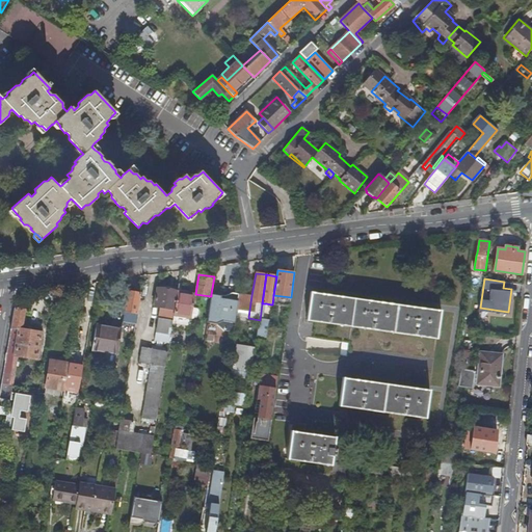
[(154,306),(160,307),(175,309),(177,291),(157,288),(154,306)]
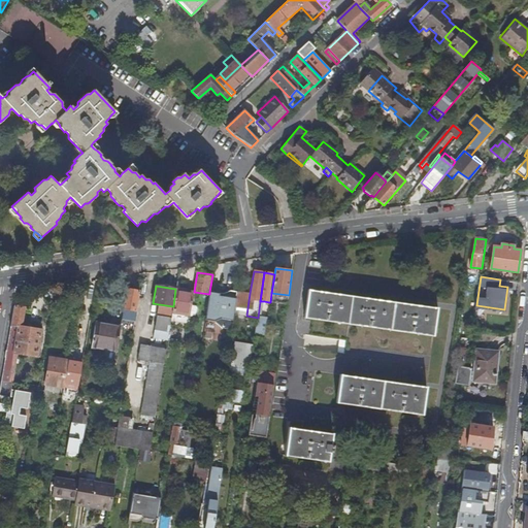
[(136,310),(139,291),(127,289),(123,308),(136,310)]
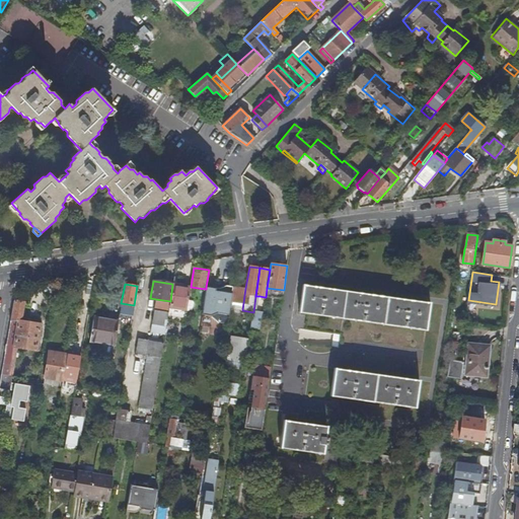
[(170,301),(169,307),(187,309),(191,287),(172,284),(170,301)]
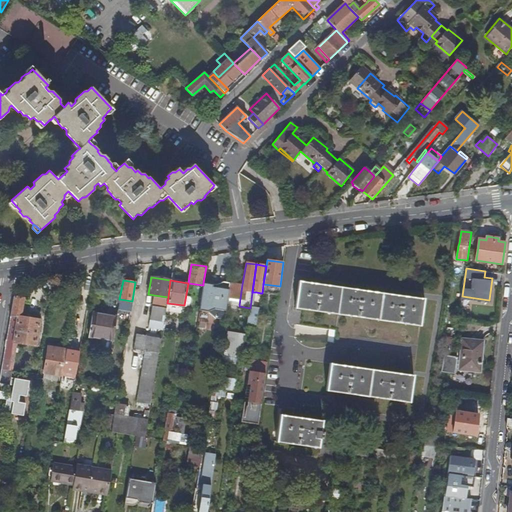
[(216,315),(224,317),(226,304),(230,282),(223,281),(216,284),(216,287),(212,287),(213,285),(203,283),(203,285),(200,308),(207,309),(216,315)]
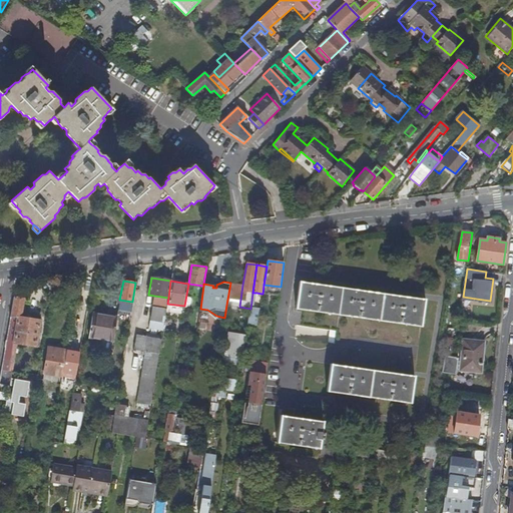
[(425,300),(300,282),(299,294),(296,309),(421,327),(425,300)]
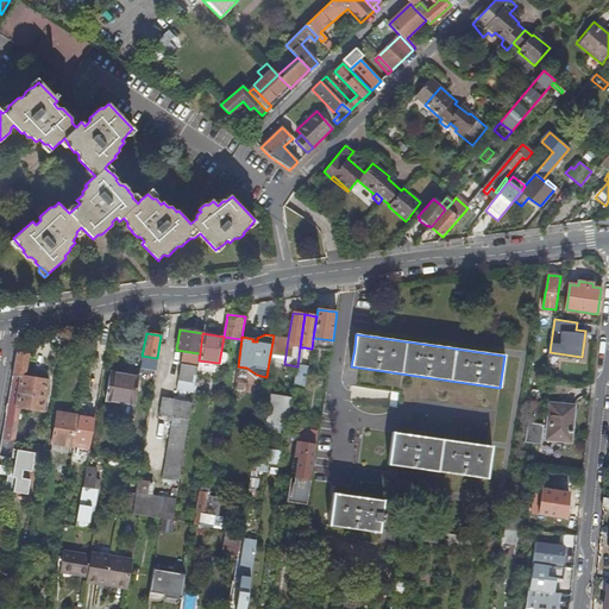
[(284,364),(288,338),(281,338),(281,337),(274,336),(269,362),(284,364)]
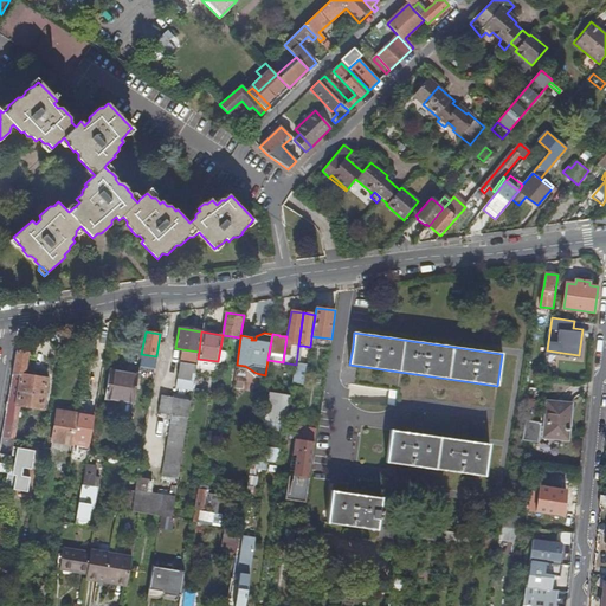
[(331,339),(311,336),(310,347),(329,349),(331,339)]
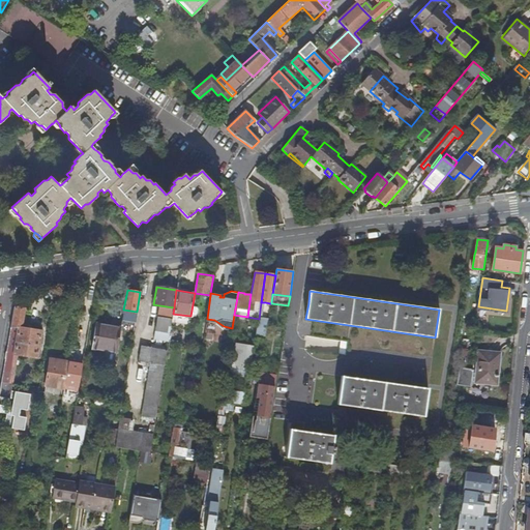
[(174,307),(159,305),(157,315),(172,317),(173,314),(174,307)]
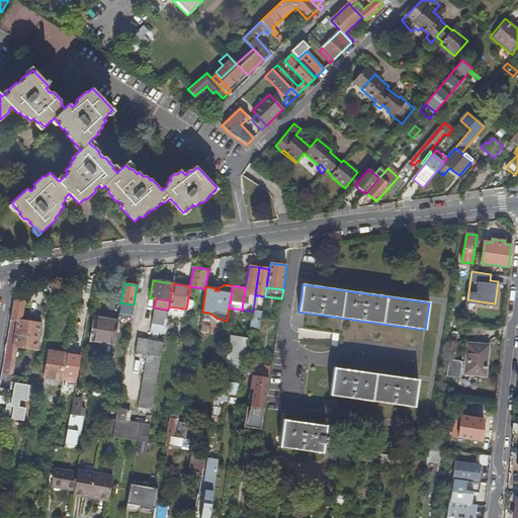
[(5,379),(11,380),(17,347),(36,350),(40,324),(21,321),(25,303),(14,300),(1,373),(6,374),(5,379)]
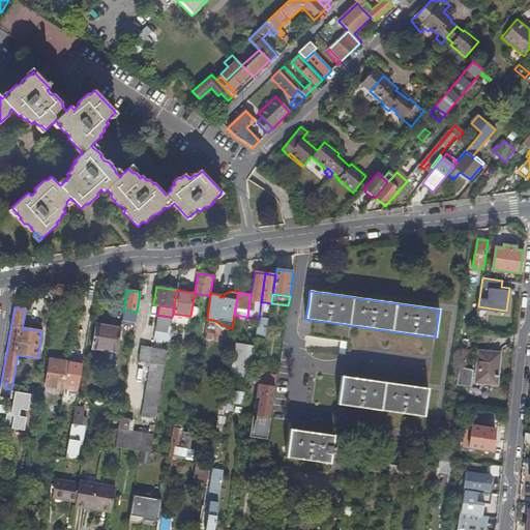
[(155,330),(170,332),(172,319),(157,317),(155,330)]
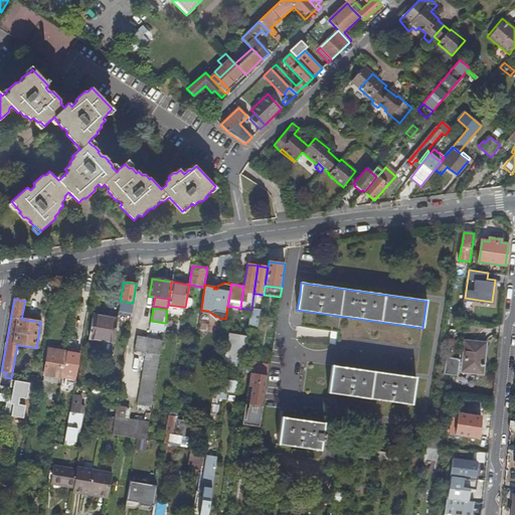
[(251,310),(248,327),(258,329),(261,311),(254,310),(251,310)]
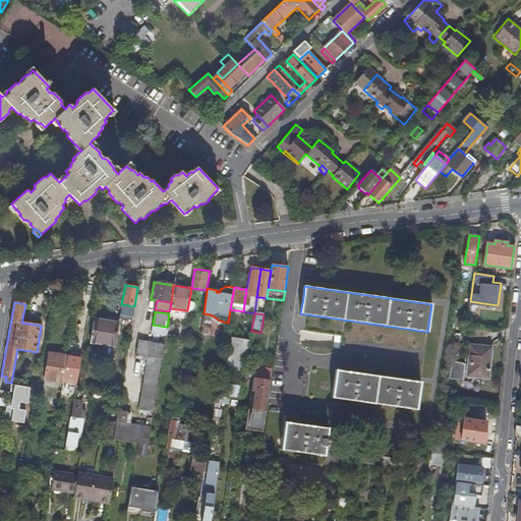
[(90,342),(97,344),(99,344),(103,320),(101,320),(94,317),(90,342)]
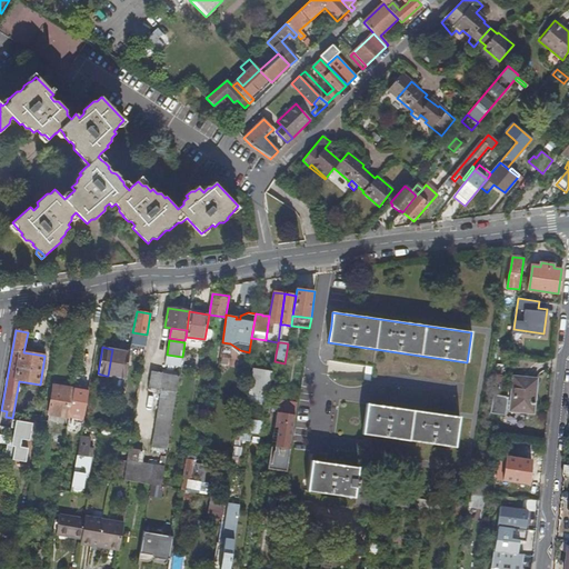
[(108,376),(126,378),(129,352),(112,349),(108,376)]
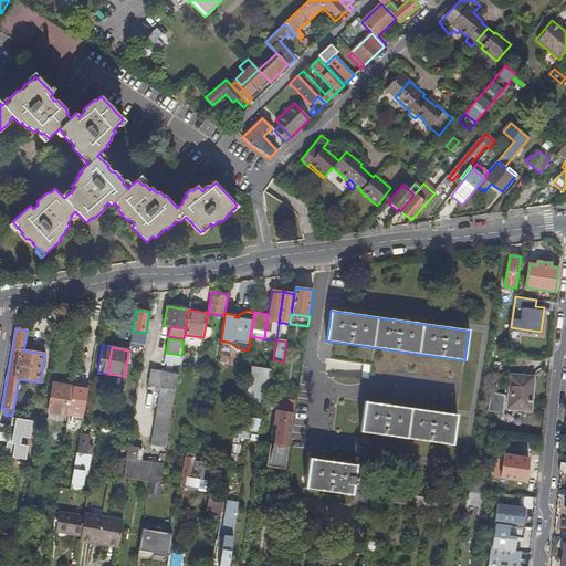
[(255,394),(259,369),(252,368),(248,392),(255,394)]
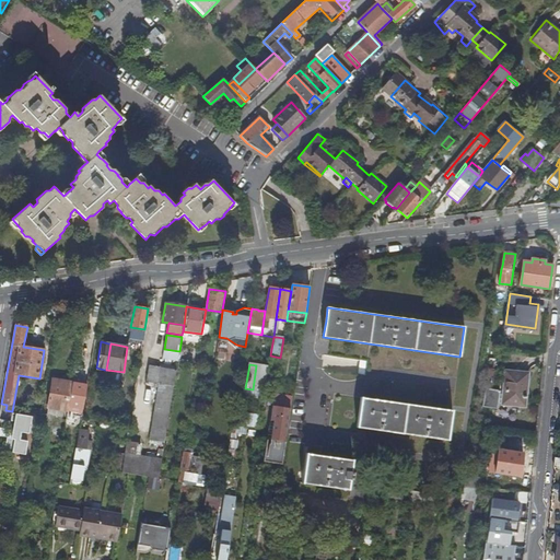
[(150,440),(164,442),(176,370),(149,365),(147,382),(159,384),(150,440)]
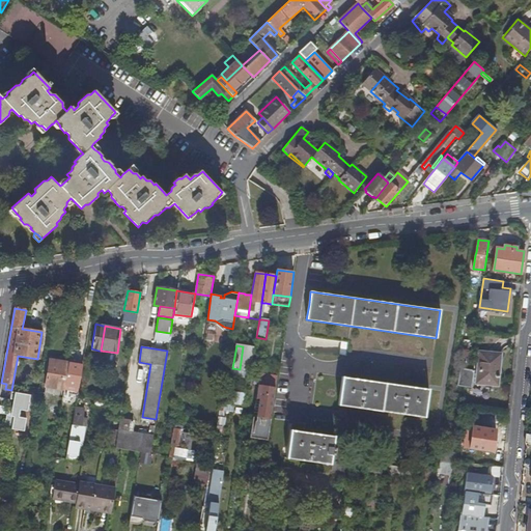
[(240,369),(251,370),(254,348),(243,346),(240,369)]
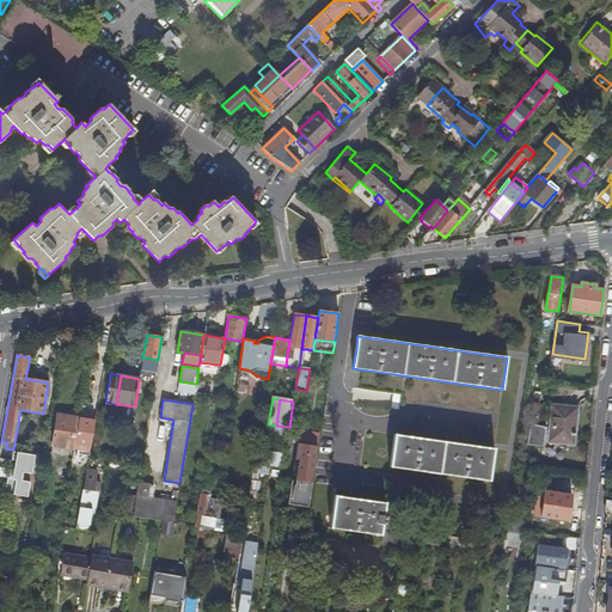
[(554,426),(551,424),(549,442),(575,445),(579,408),(556,405),(554,426)]
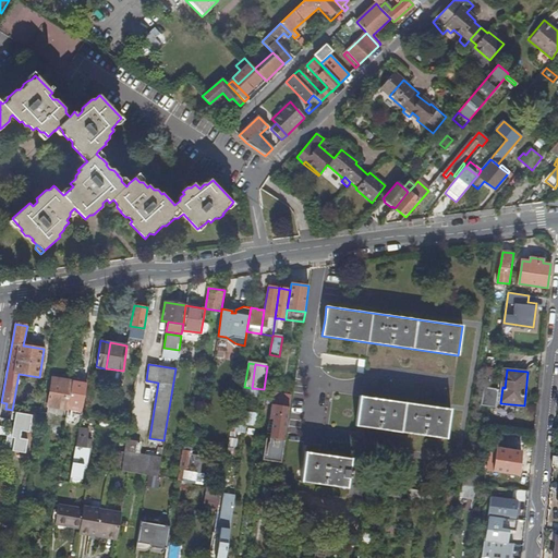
[(48,407),(68,409),(69,404),(72,386),(72,381),(52,378),(48,407)]
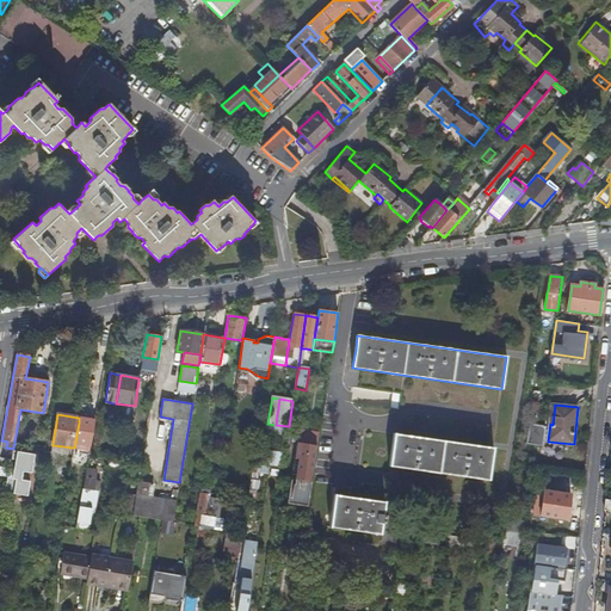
[(88,424),(79,423),(75,443),(85,444),(88,424)]
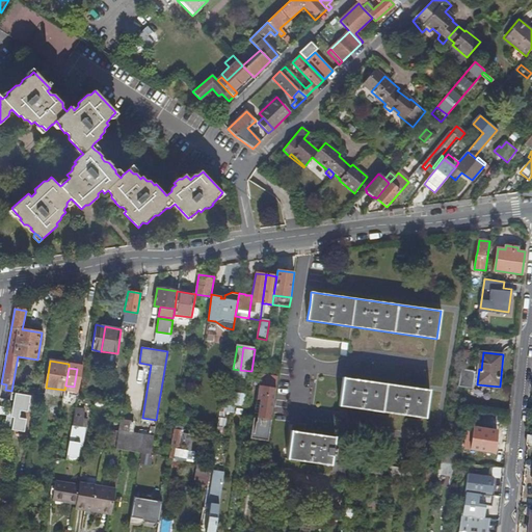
[(474,371),(462,370),(459,387),(473,388),(474,371)]
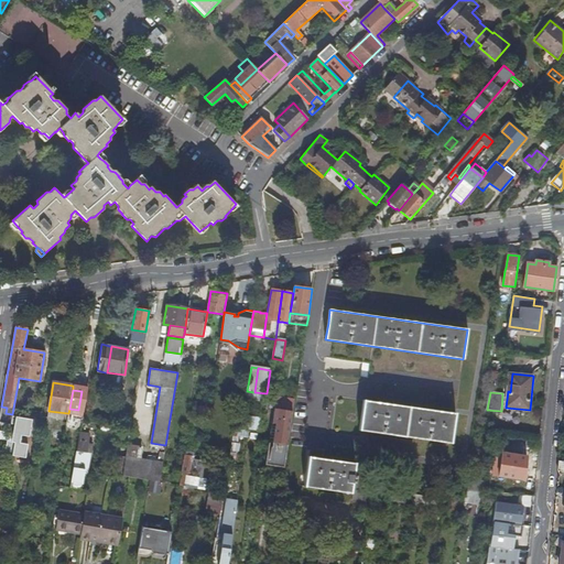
[(277,396),(274,409),(293,411),(295,399),(277,396)]
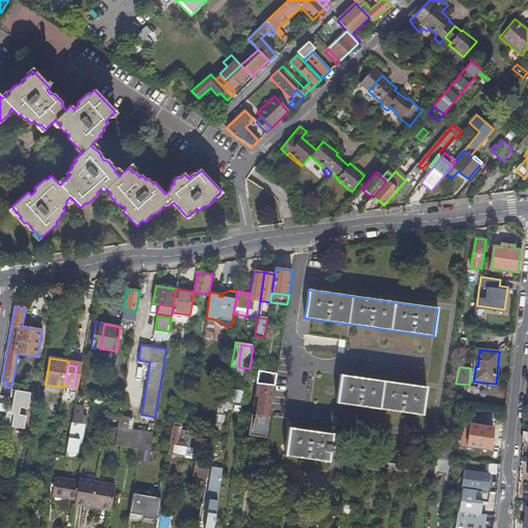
[(426,388),(341,375),(336,403),(422,416),(426,388)]
